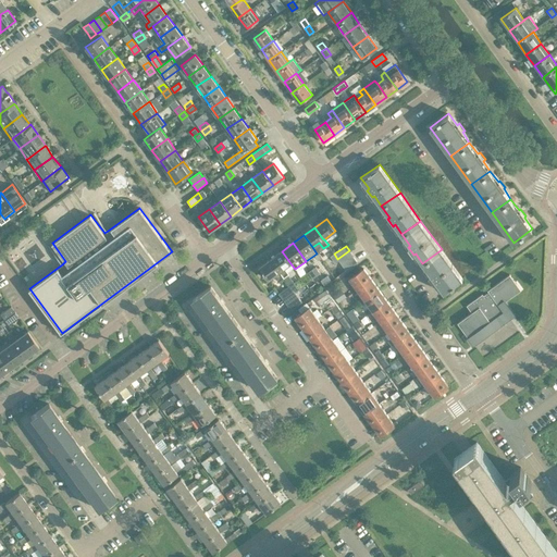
[(442,249),(422,263),(431,274),(429,275),(434,283),(436,282),(444,293),(462,279),(442,249)]
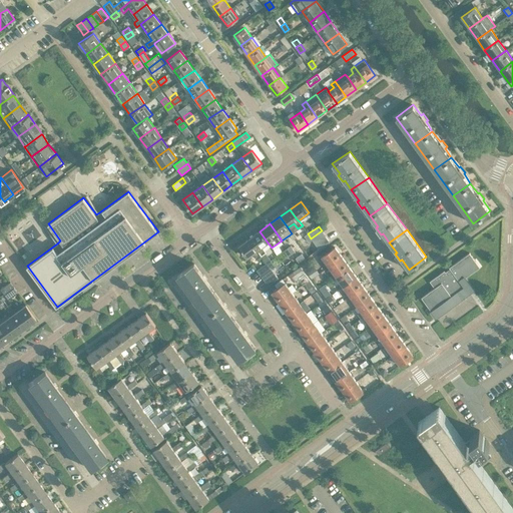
[(312,238),(315,243),(326,235),(322,231),(322,230),(312,238)]
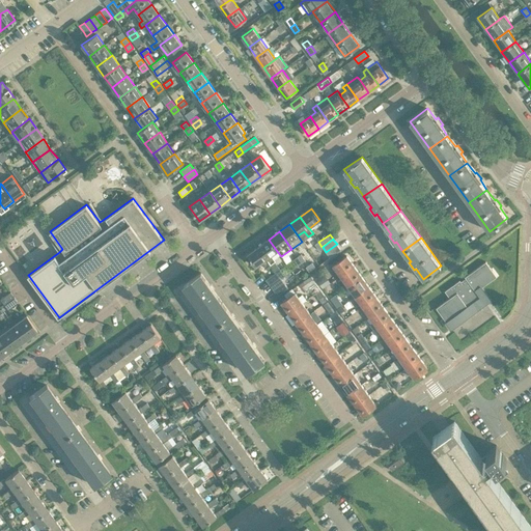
[(276,260),(272,255),(277,251),(269,240),(258,247),(271,264),(276,260)]
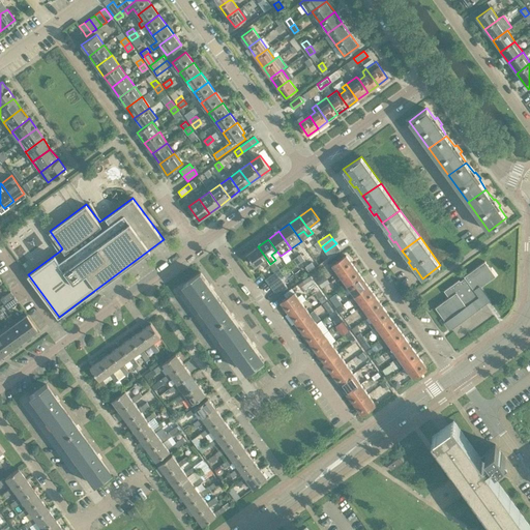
[(325,252),(329,257),(340,249),(336,243),(325,252)]
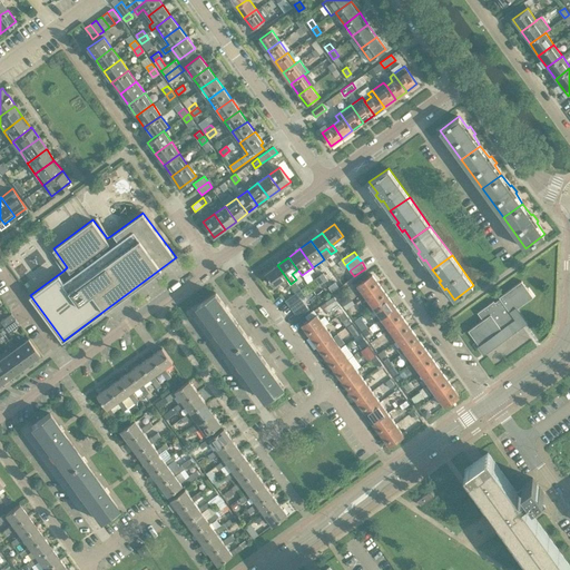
[(282,281),(286,286),(291,284),(277,265),(266,273),(275,285),(282,281)]
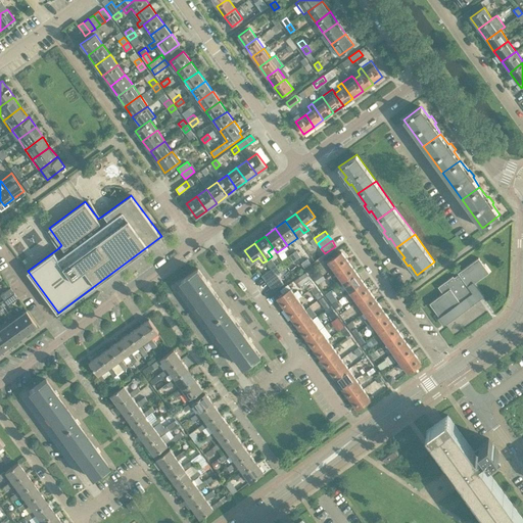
[(335,271),(348,262),(341,251),(328,262),(335,271)]
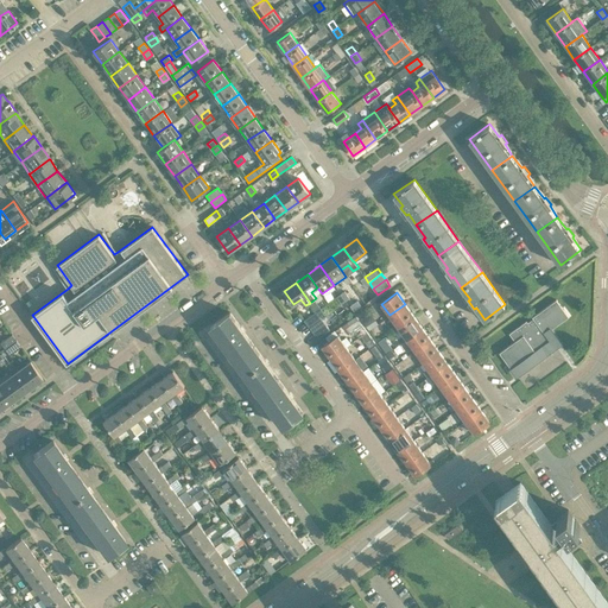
[(358,299),(350,305),(354,310),(361,305),(358,299)]
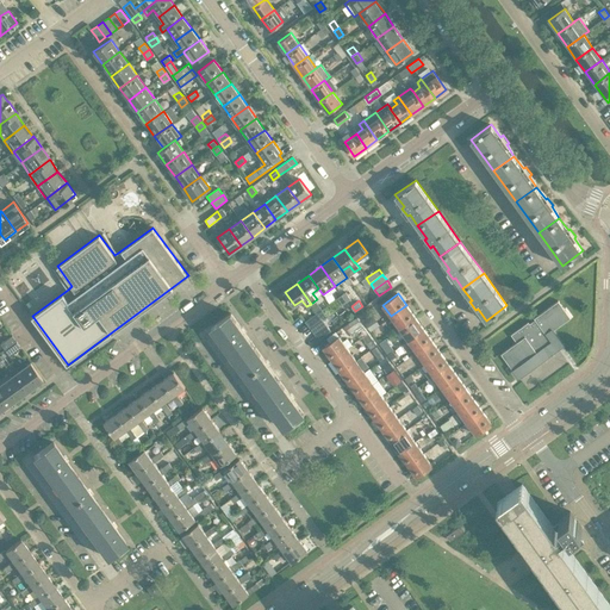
[(502,354),(510,365),(506,367),(510,373),(514,369),(518,377),(558,349),(547,335),(570,318),(558,300),(534,318),(535,319),(529,324),(528,322),(511,335),(517,342),(502,354)]
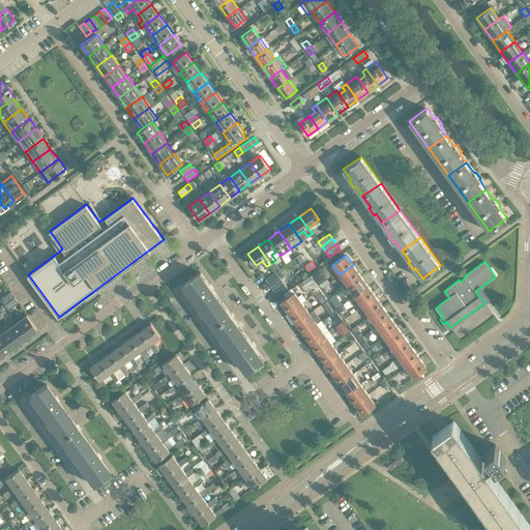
[(347,285),(360,275),(353,265),(340,274),(347,285)]
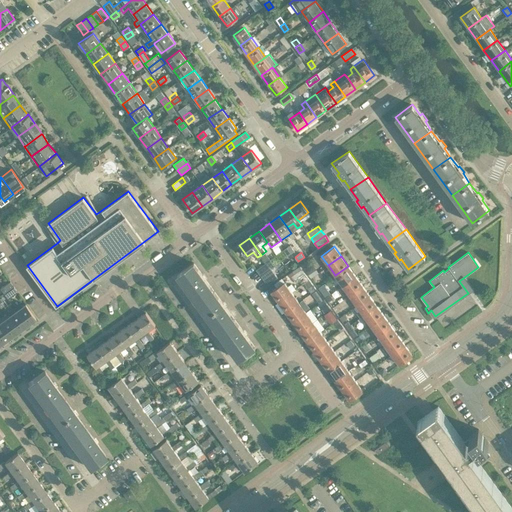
[(261,275),(271,267),(267,262),(257,269),(261,275)]
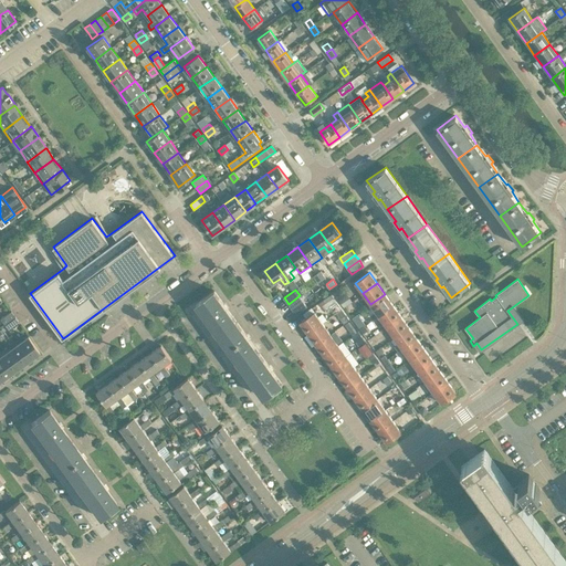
[(219,335),(237,322),(215,291),(196,304),(219,335)]
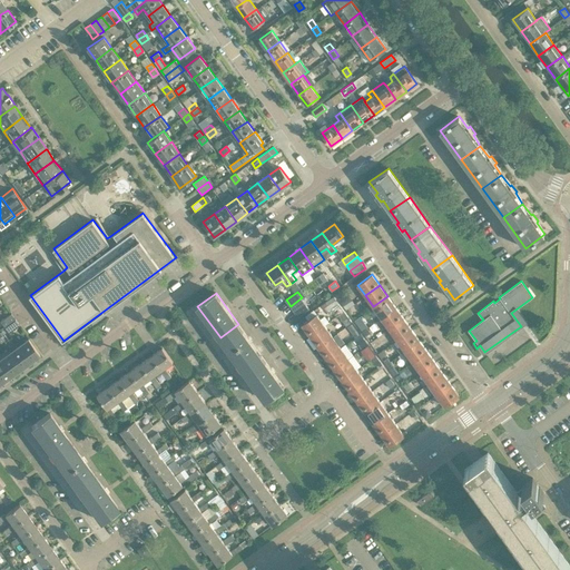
[(338,315),(344,311),(334,296),(322,305),(326,311),(331,308),(336,316),(338,315)]
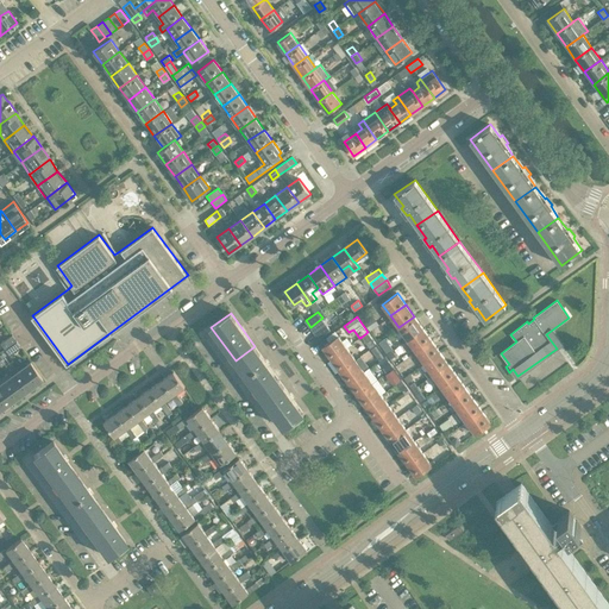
[(407,339),(422,328),(414,316),(399,327),(407,339)]
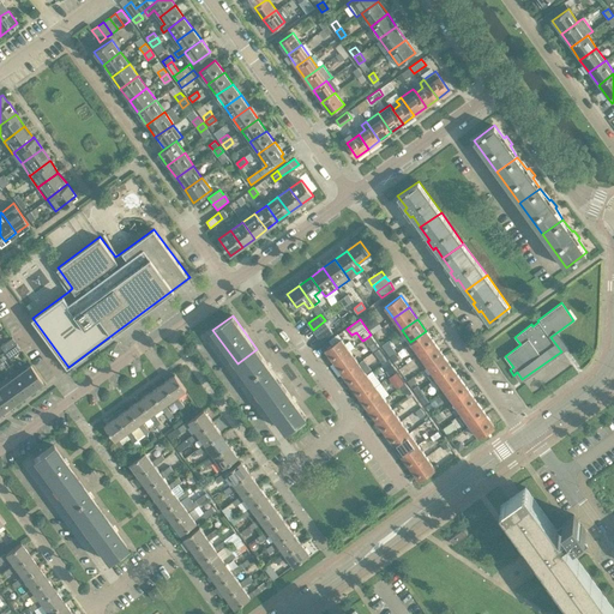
[(317,335),(329,326),(325,320),(313,330),(317,335)]
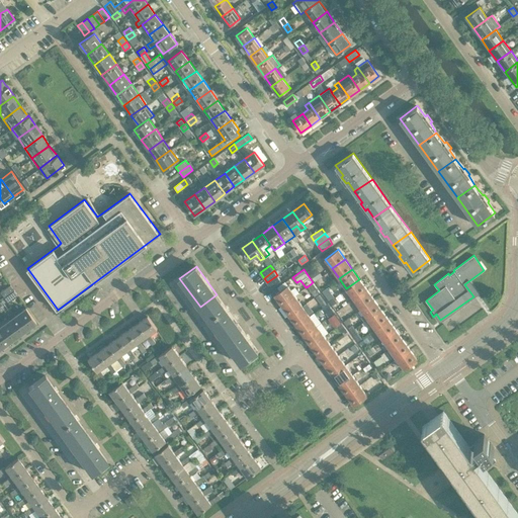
[(277,275),(267,282),(270,287),(280,280),(277,275)]
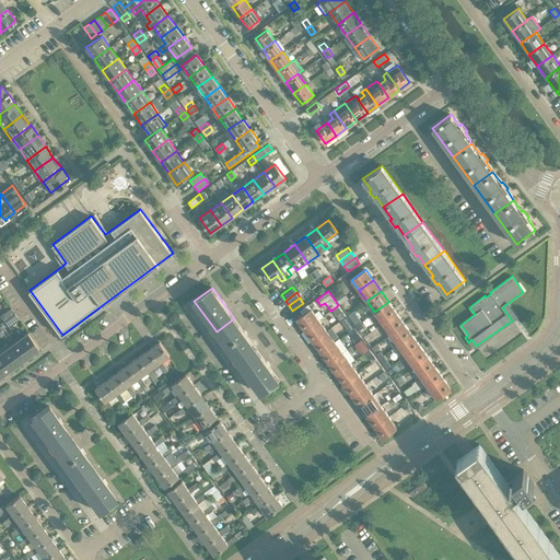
[(382,323),(396,312),(388,302),(374,312),(382,323)]
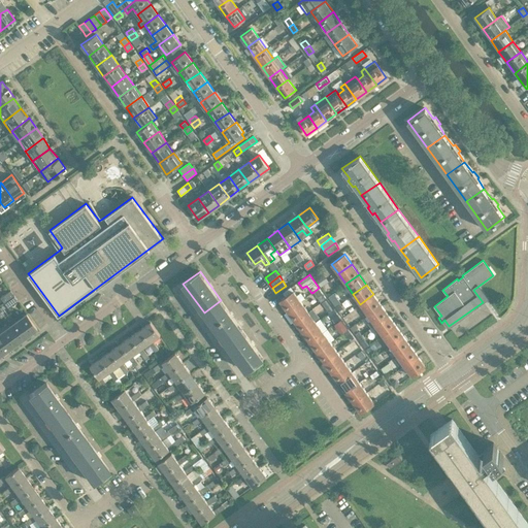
[(321,302),(326,298),(323,295),(319,288),(314,292),(321,302)]
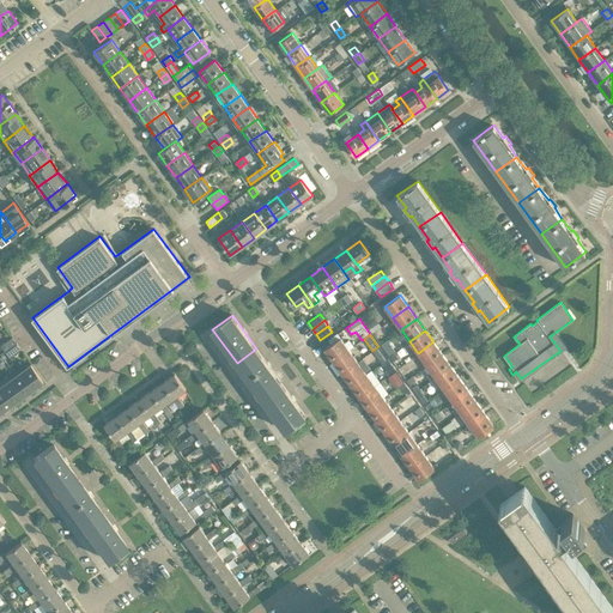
[(0,345),(5,351),(16,343),(12,337),(0,345)]
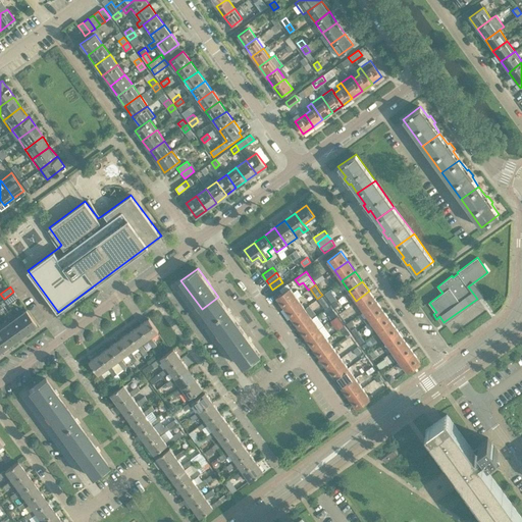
[(284,307),(297,298),(290,288),(277,297),(284,307)]
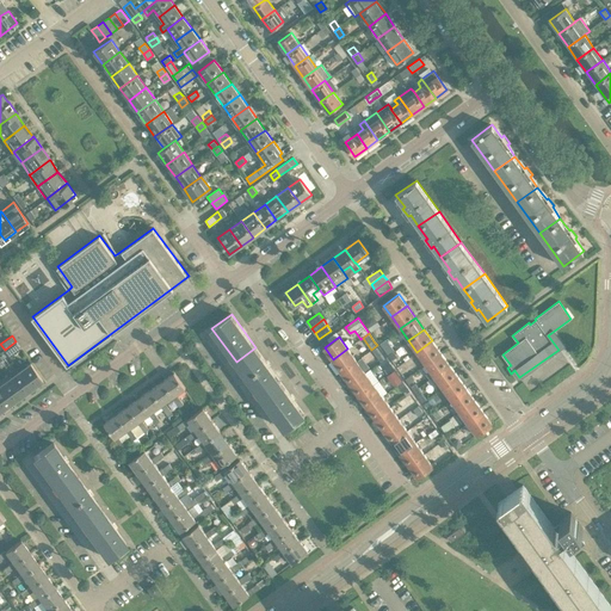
[(425,363),(440,352),(432,340),(417,352),(425,363)]
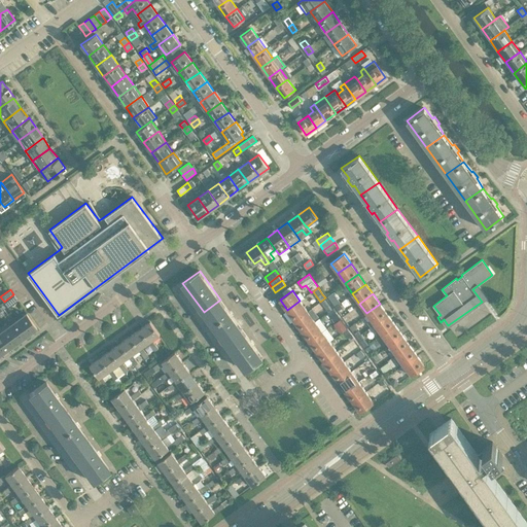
[(4,302),(7,308),(18,300),(13,294),(4,302)]
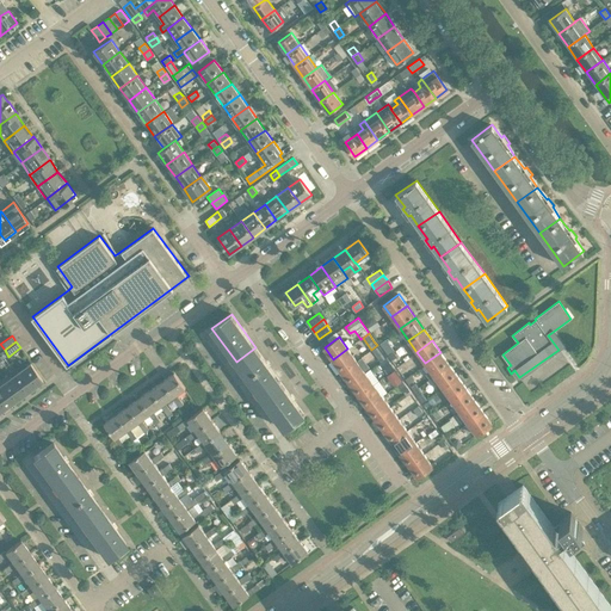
[(260,395),(281,381),(255,347),(236,362),(260,395)]
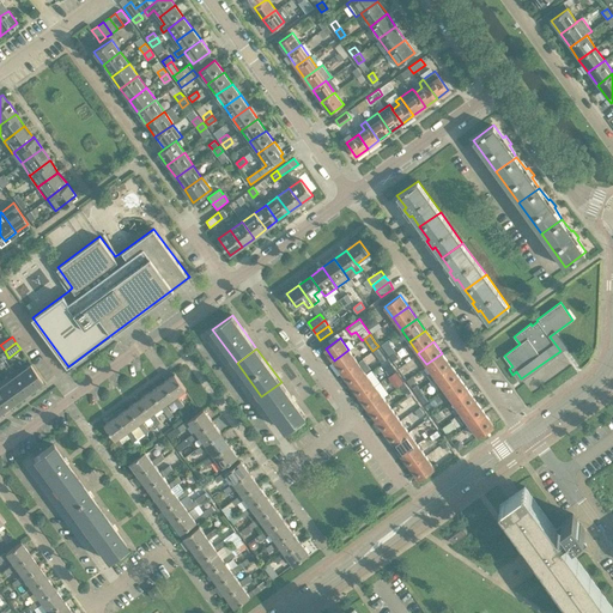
[(343,372),(358,362),(349,350),(334,360),(343,372)]
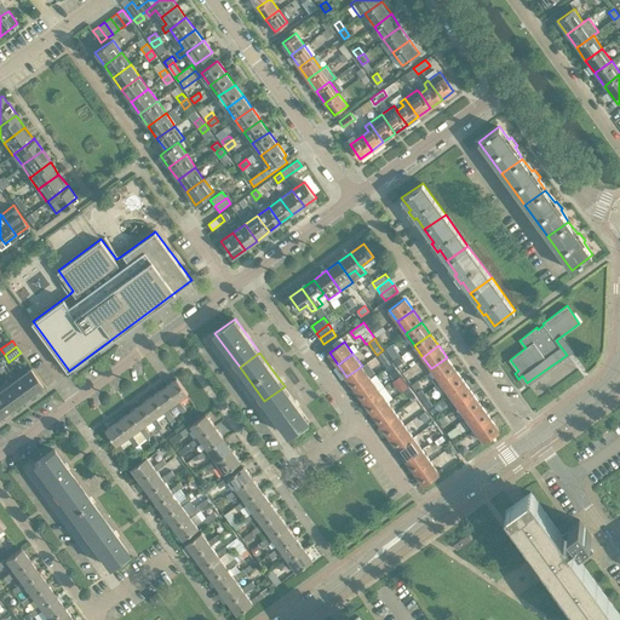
[(440,380),(455,369),(447,357),(431,368),(440,380)]
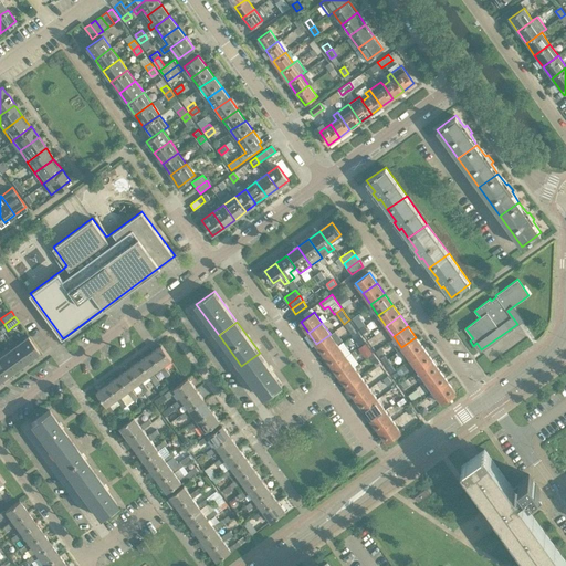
[(324,355),(338,344),(331,334),(316,344),(324,355)]
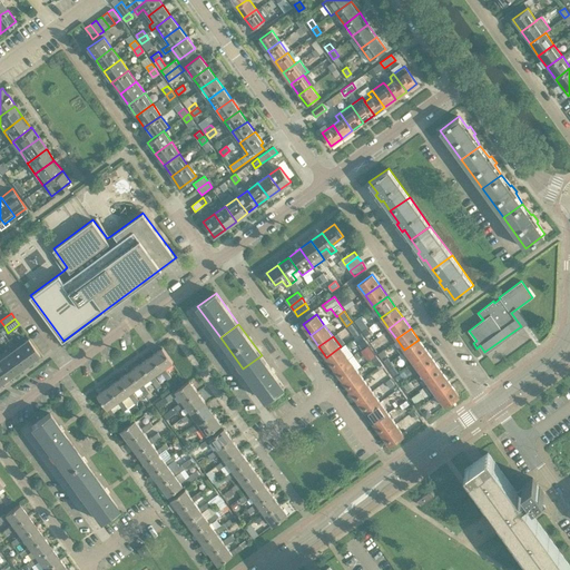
[(18,345),(29,362),(39,354),(28,338),(18,345)]
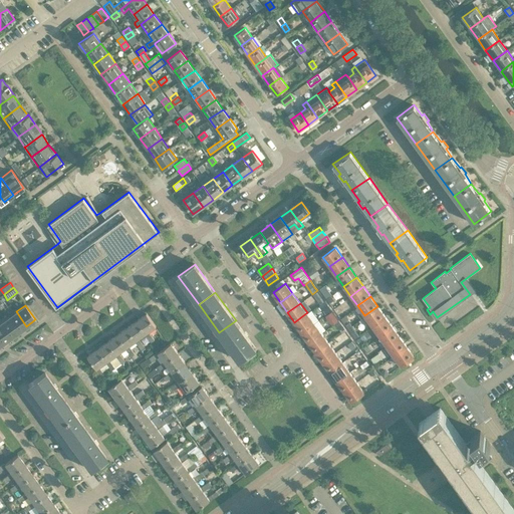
[(371,325),(384,315),(377,306),(364,315),(371,325)]
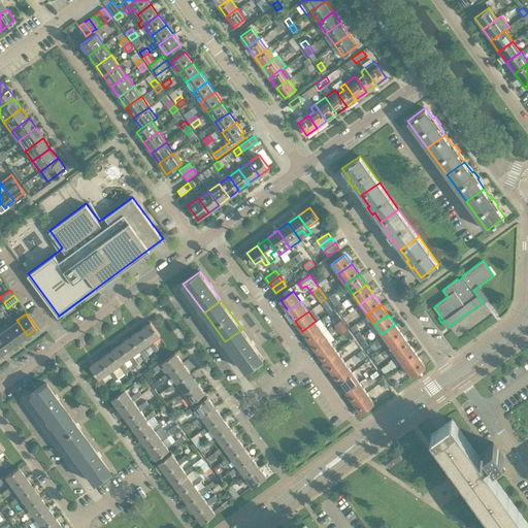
[(7,326),(19,341),(27,335),(17,320),(7,326)]
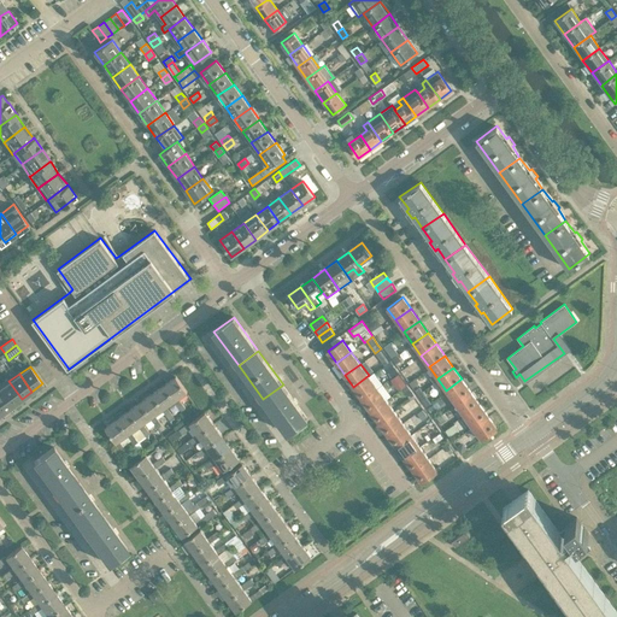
[(398,374),(391,380),(394,386),(403,380),(398,374)]
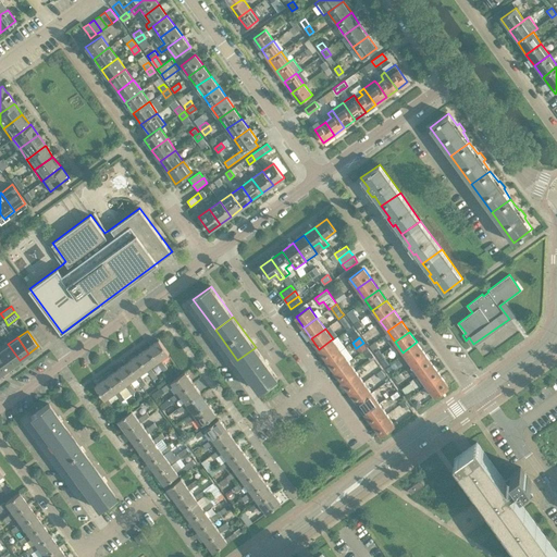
[(326,359),(341,349),(333,338),(319,349),(326,359)]
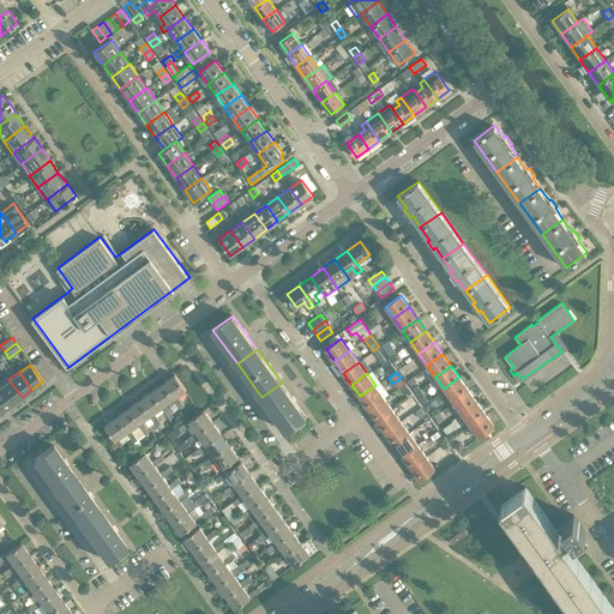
[(178,396),(185,391),(186,390),(175,374),(162,384),(173,399),(180,409),(185,407),(178,396)]
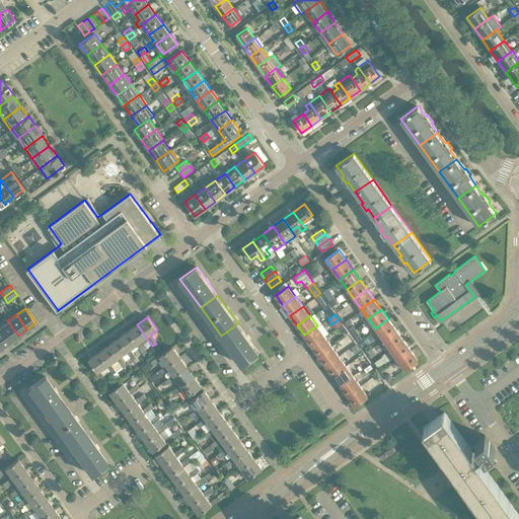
[(0,329),(9,342),(18,336),(7,320),(5,318),(0,321),(0,329)]
